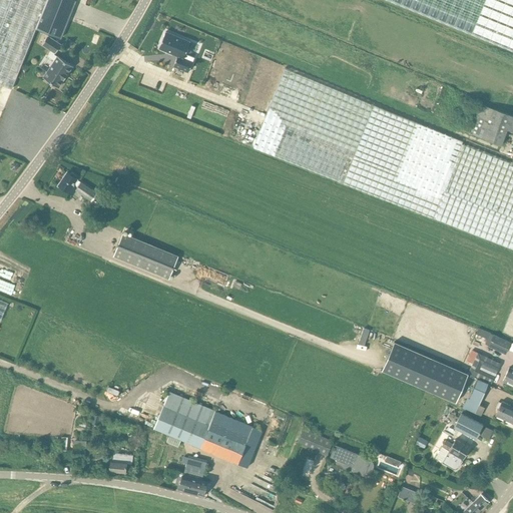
[(0,0),(0,84),(12,89),(36,29),(60,39),(76,1),(73,0),(0,0)]
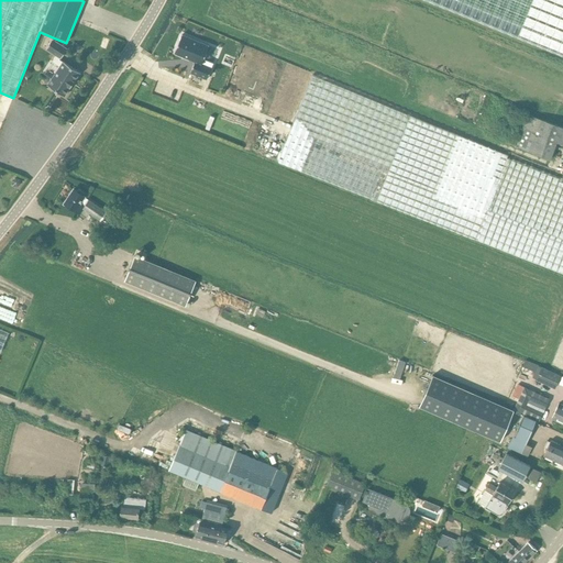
[(562,0),(426,0),(562,55),(562,0)]
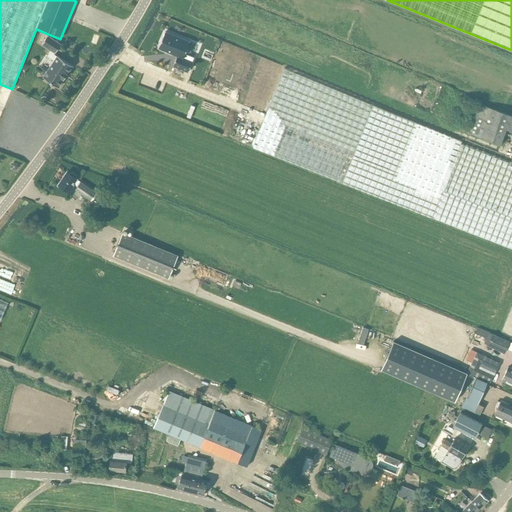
[(188,72),(194,58),(185,54),(190,42),(165,32),(159,48),(177,56),(173,66),(188,72)]
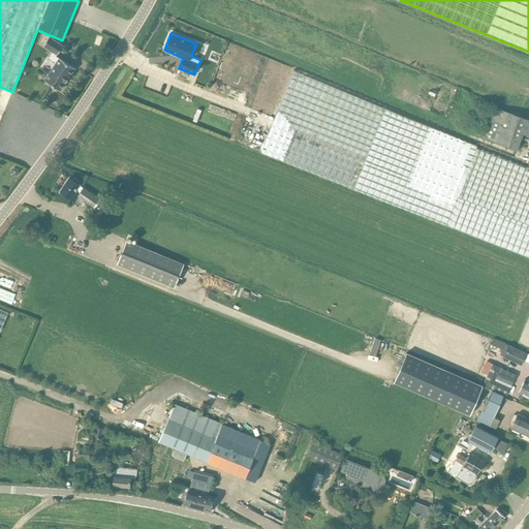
[(44,81),(61,91),(75,68),(59,58),(56,56),(57,55),(63,47),(50,37),(43,47),(44,47),(53,52),(49,58),(56,63),(45,80),(44,81)]
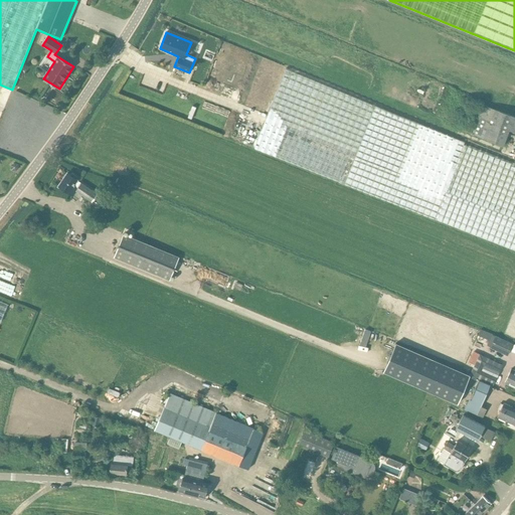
[(338,182),(514,250),(514,164),(464,145),(464,142),(286,69),(254,149),(338,182)]
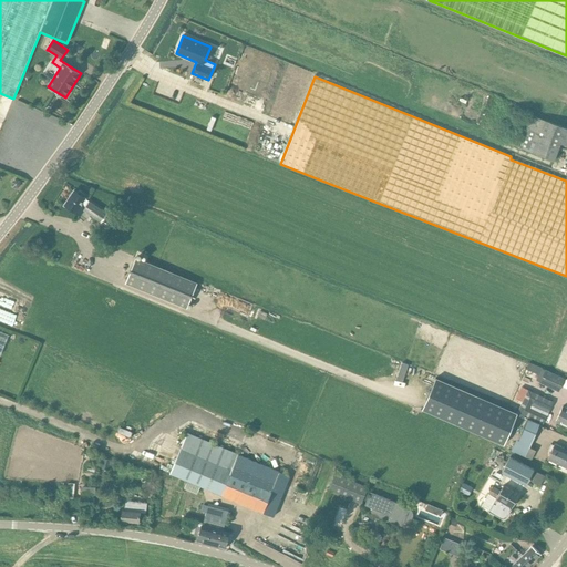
[(517,147),(555,161),(560,143),(566,145),(566,127),(528,115),(517,147)]
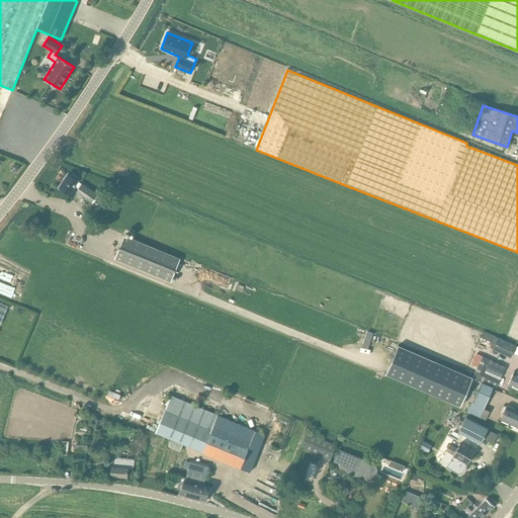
[(94,202),(98,205),(103,198),(77,181),(79,179),(72,174),(71,176),(68,175),(59,187),(74,197),(76,193),(92,203),(94,202)]
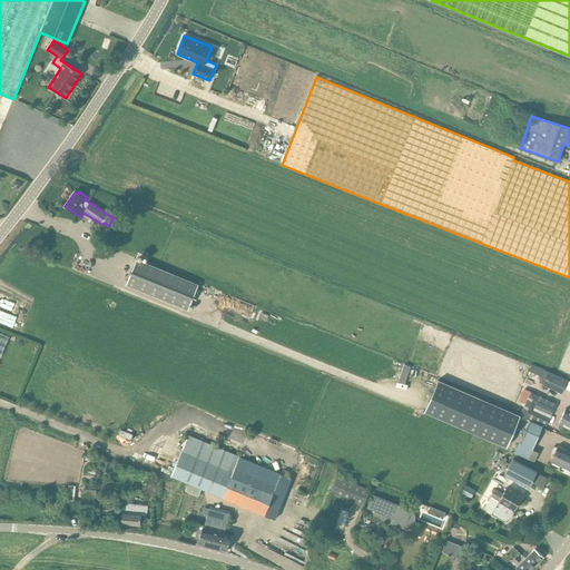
[(188,310),(198,285),(137,259),(126,284),(188,310)]
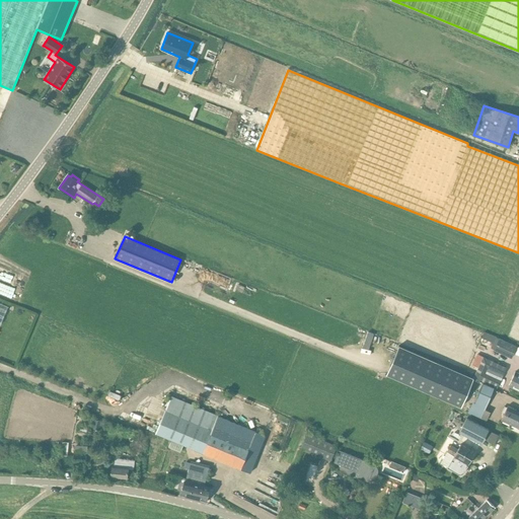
[(208,281),(221,284),(223,274),(210,271),(208,281)]
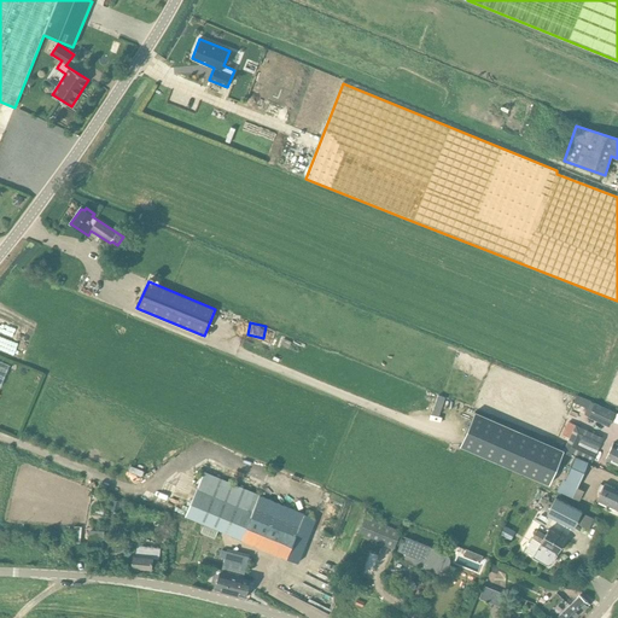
[(587,417),(610,426),(616,413),(594,403),(587,417)]
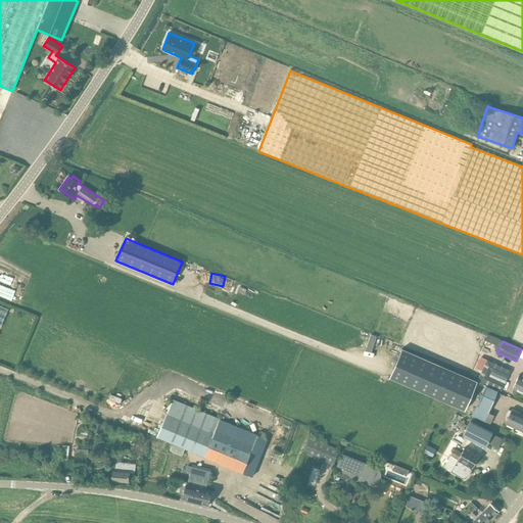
[(401,349),(389,377),(465,410),(477,382),(401,349)]
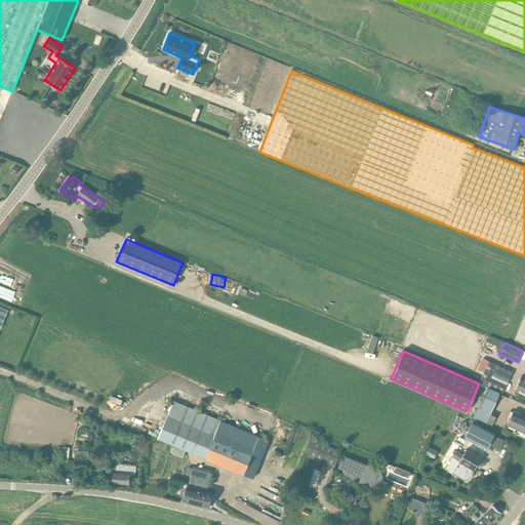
[(499,391),(502,393),(507,384),(492,376),(493,374),(509,381),(513,372),(488,361),(479,381),(488,386),(499,391)]
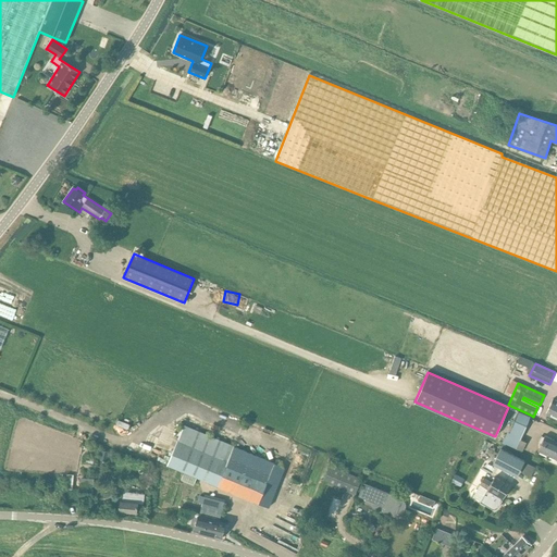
[(546,415),(556,418),(556,401),(554,399),(546,415)]
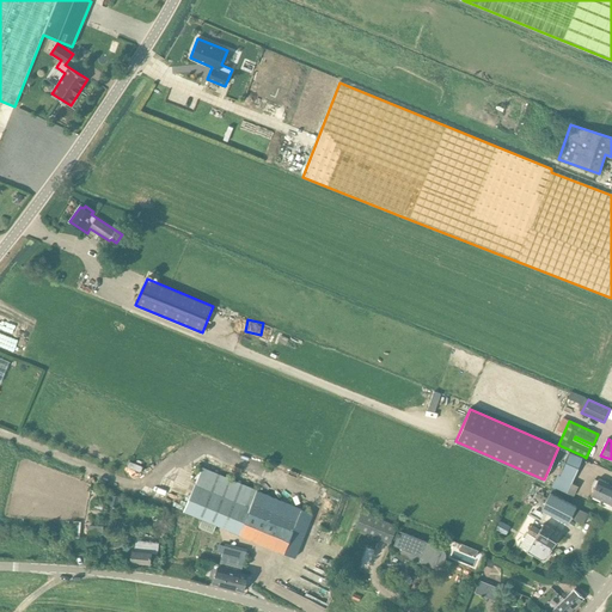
[(563,466),(575,472),(579,464),(582,456),(569,450),(565,458),(563,466)]
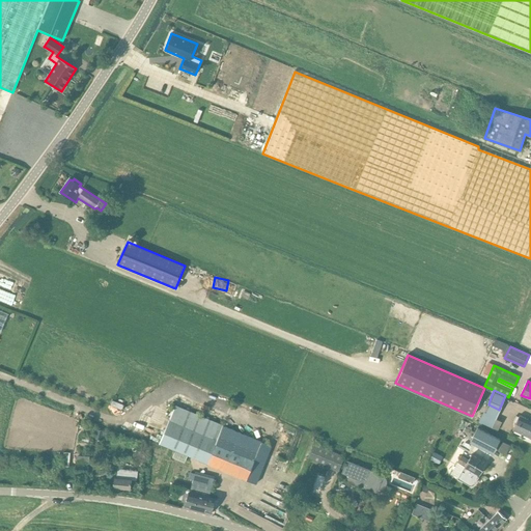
[(223,425),(175,406),(159,443),(206,464),(223,425)]
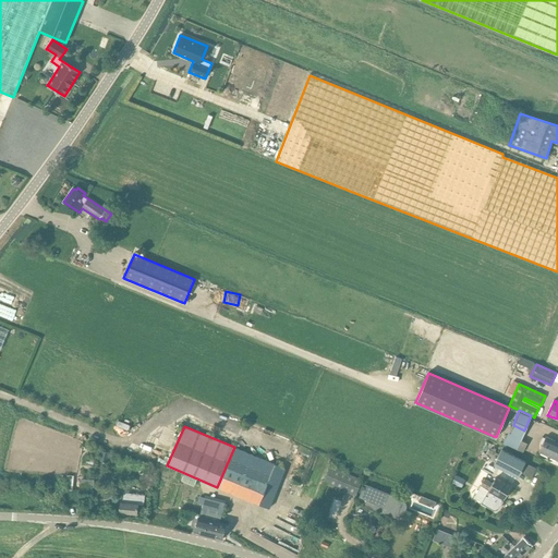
[(528,441),(508,434),(504,444),(523,452),(528,441)]
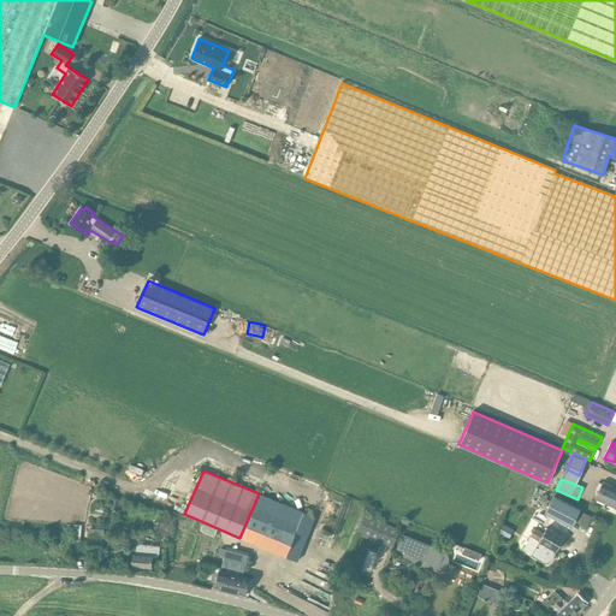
[(596,498),(615,508),(615,489),(603,483),(596,498)]
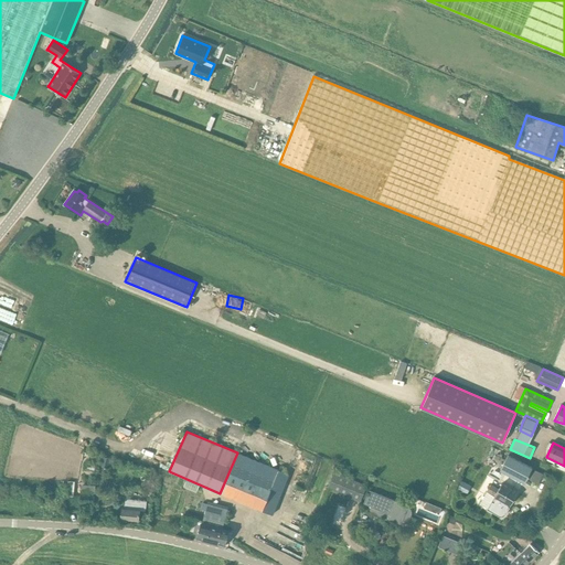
[(289,475),(237,452),(220,493),(272,518),(289,475)]
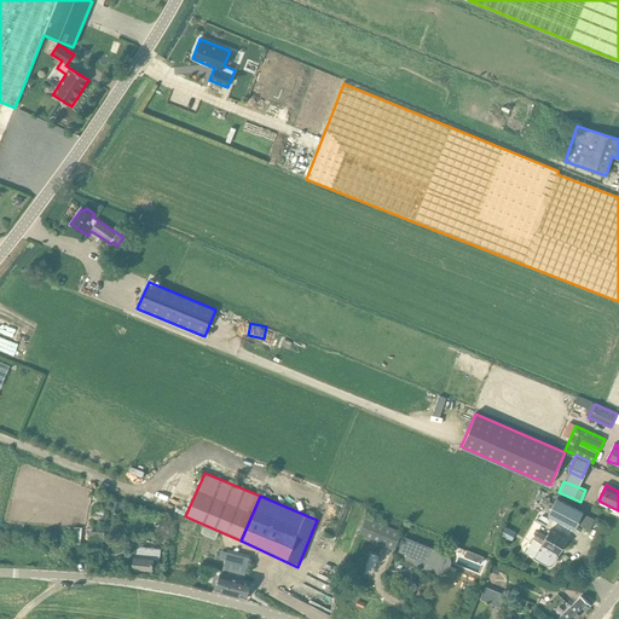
[(548,515),(574,528),(583,512),(556,498),(548,515)]
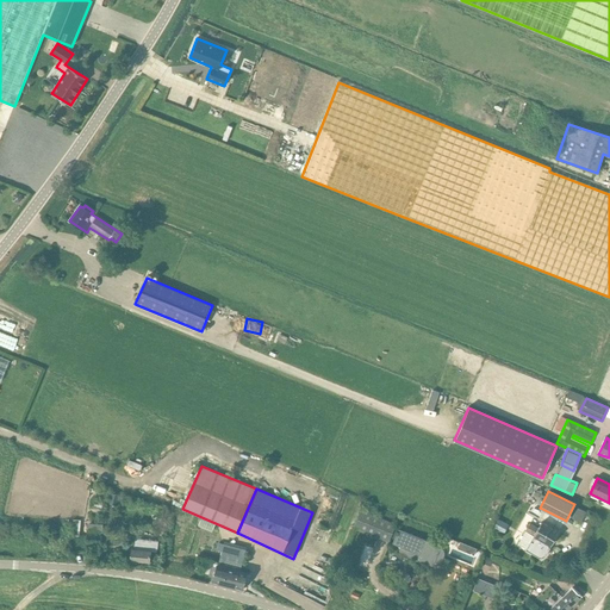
[(578,508),(572,520),(582,523),(586,512),(578,508)]
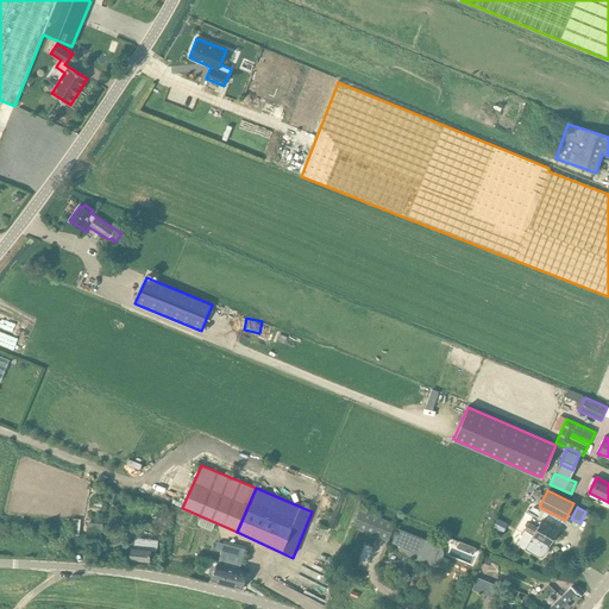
[(356,531),(388,541),(394,522),(363,512),(356,531)]
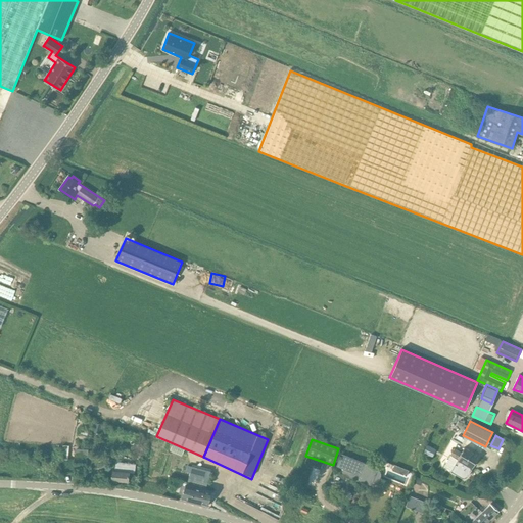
[(62,445),(62,472),(74,472),(74,461),(68,461),(68,445),(62,445)]
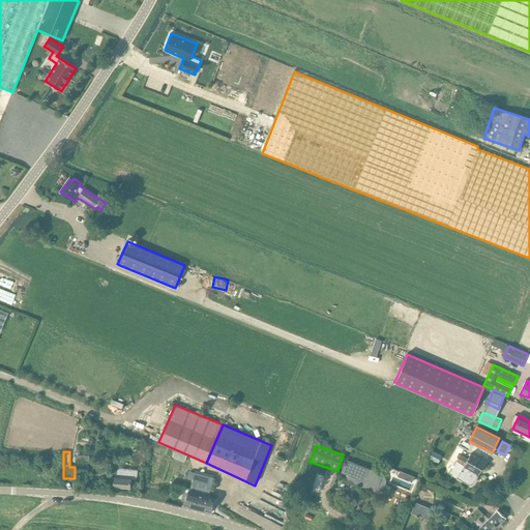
[(468,484),(469,484),(470,484),(471,484),(472,484),(474,483),(477,476),(476,475),(477,474),(478,475),(486,463),(470,453),(468,459),(460,454),(455,461),(464,465),(457,478),(468,484)]
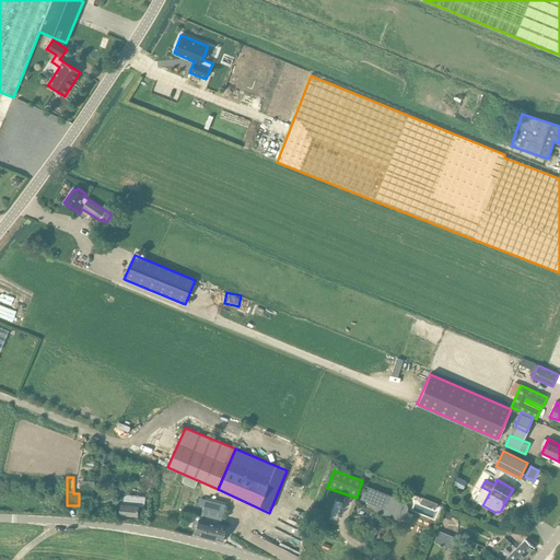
[(405,502),(366,486),(361,499),(368,502),(366,505),(368,509),(371,512),(374,513),(377,512),(397,521),(401,520),(404,518),(407,516),(408,511),(408,508),(408,505),(405,502)]
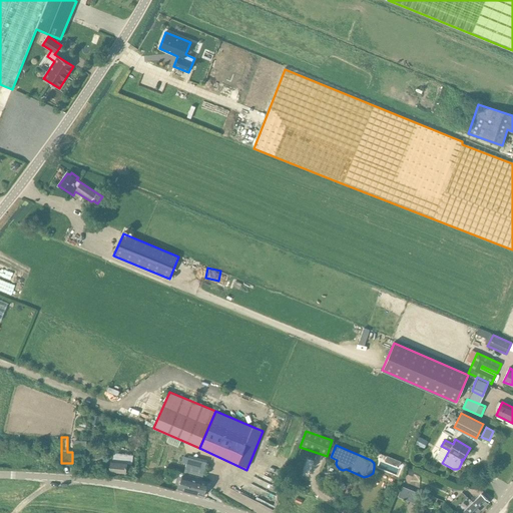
[(107,475),(112,475),(113,472),(125,474),(126,464),(121,463),(121,457),(112,457),(112,462),(110,462),(109,472),(107,472),(107,475)]
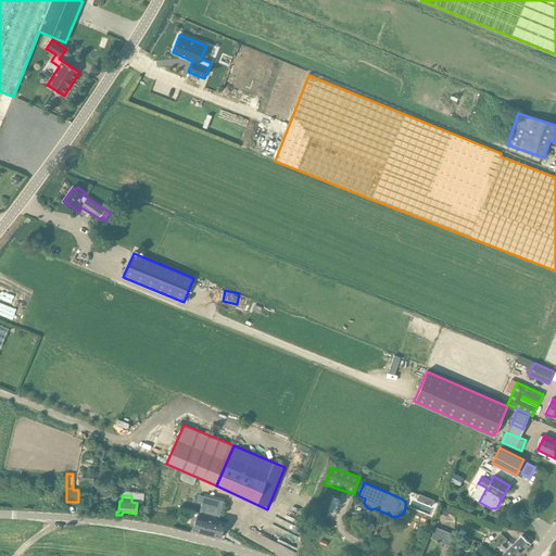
[(224,502),(204,496),(194,531),(220,538),(223,530),(225,530),(227,522),(219,520),(224,502)]
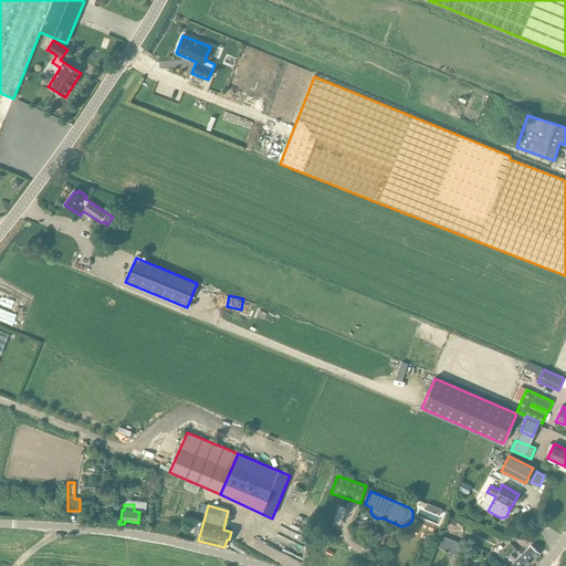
[(421,505),(417,515),(439,525),(443,516),(421,505)]
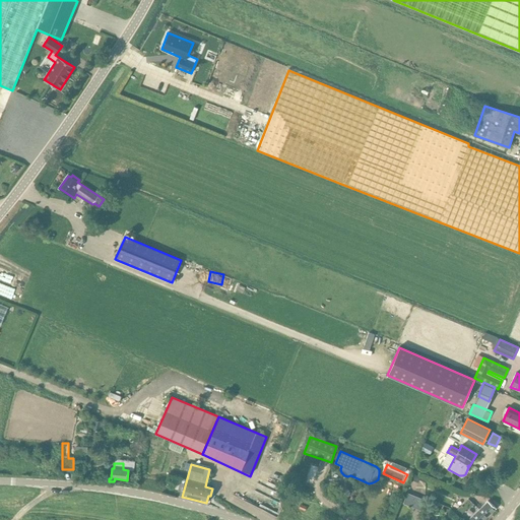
[(403,504),(420,511),(425,500),(407,493),(403,504)]
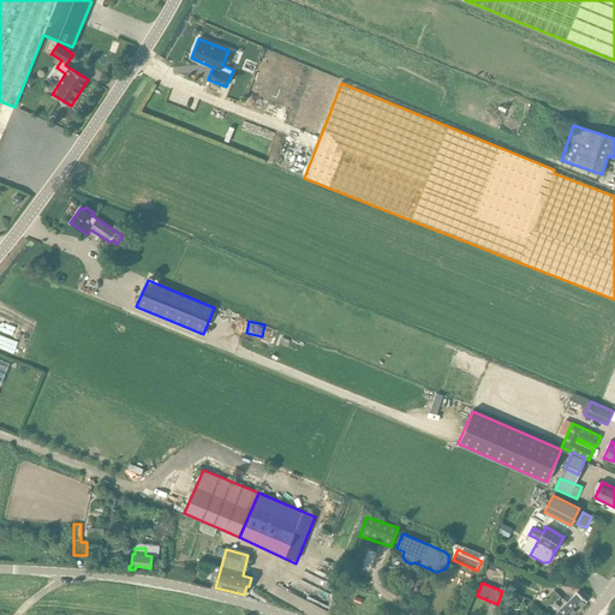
[(549,614),(571,614),(586,601),(578,592),(567,603),(560,597),(545,611),(549,614)]
